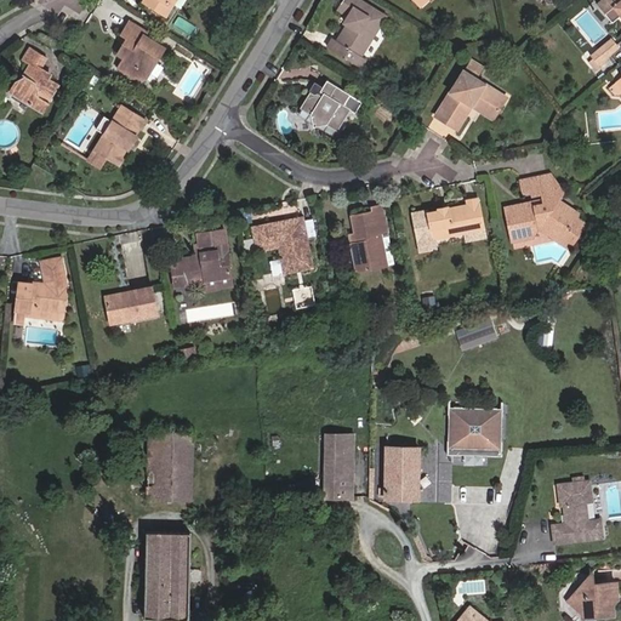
[(137,0),(159,12),(165,0),(137,0)]
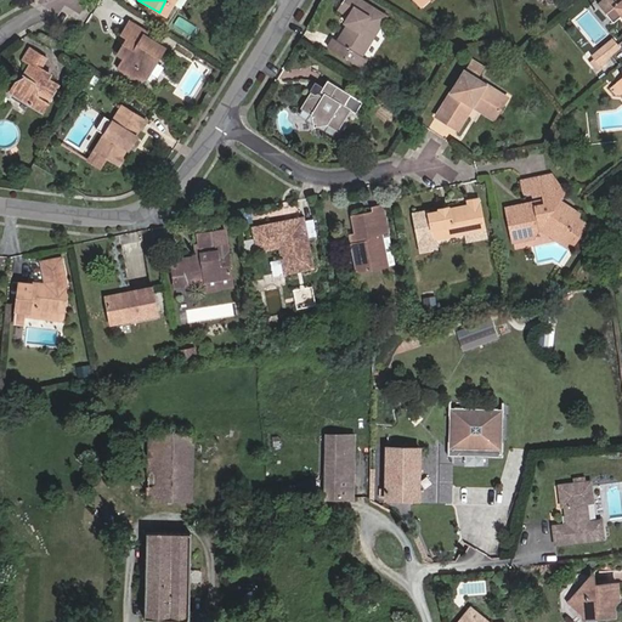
[(323,43),(355,63),(360,55),(356,51),(378,12),(358,0),(337,0),(333,6),(348,16),(334,37),(329,34),(323,43)]
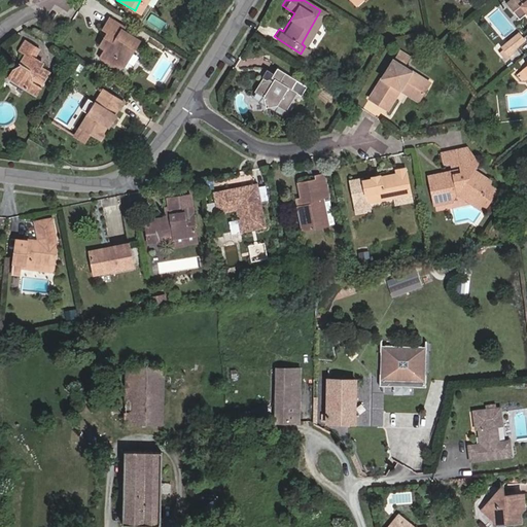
[(526,18),(526,0),(500,0),(507,8),(515,3),(526,18)]
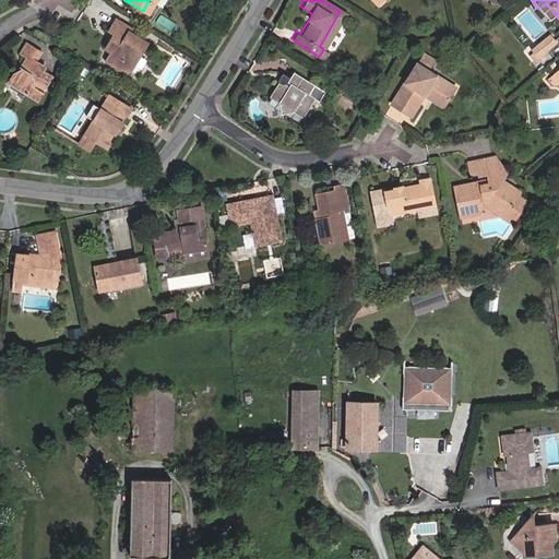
[(546,3),(538,9),(545,18),(552,11),(546,3)]
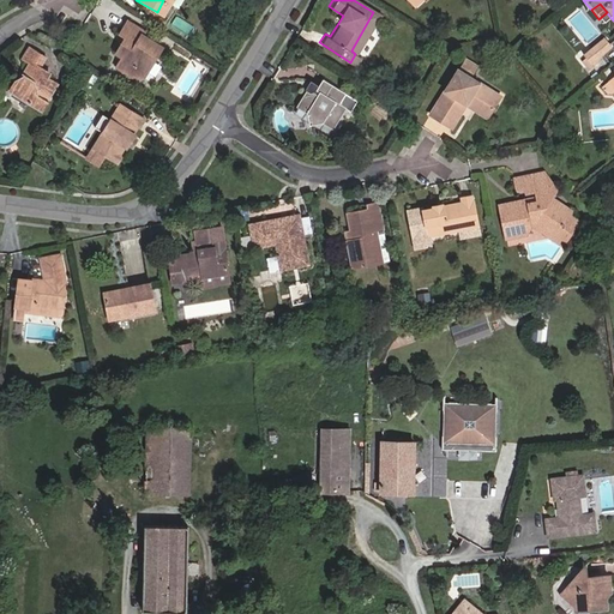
[(134,62),(144,68),(156,47),(138,35),(140,31),(124,20),(115,32),(125,38),(124,41),(119,42),(114,50),(120,55),(114,66),(124,72),(128,64),(134,62)]
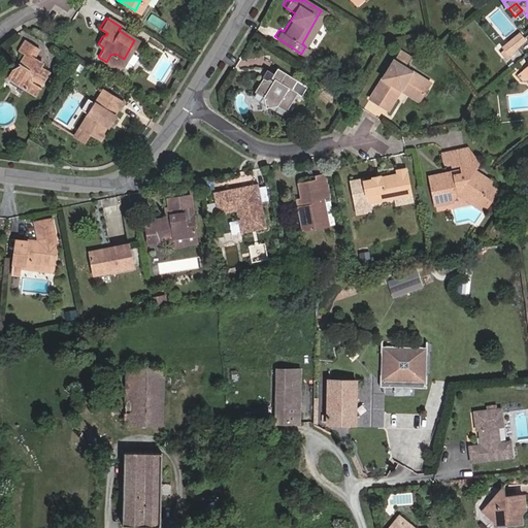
[(502,52),(521,37),(514,29),(496,43),(498,46),(495,50),(498,54),(502,51),(502,52)]
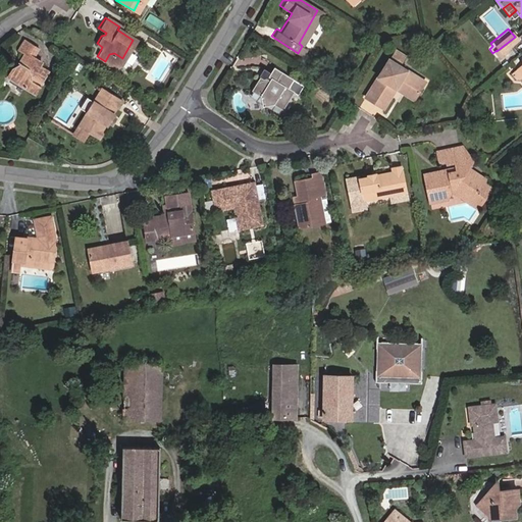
[(38,48),(24,41),(19,50),(25,54),(19,64),(20,65),(15,74),(11,72),(6,80),(34,95),(47,72),(41,68),(43,65),(32,58),(38,48)]
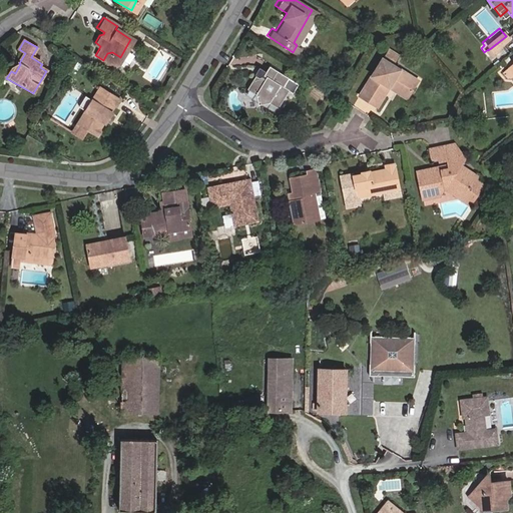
[(386,80),(404,90),(412,76),(388,62),(393,53),(383,46),(378,57),(377,56),(355,91),(366,97),(377,79),(383,83),(386,80)]
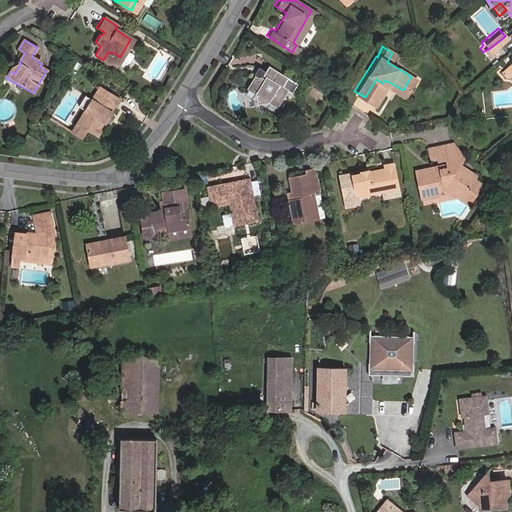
[(117,62),(120,57),(112,52),(107,53),(103,60),(109,64),(117,62)]
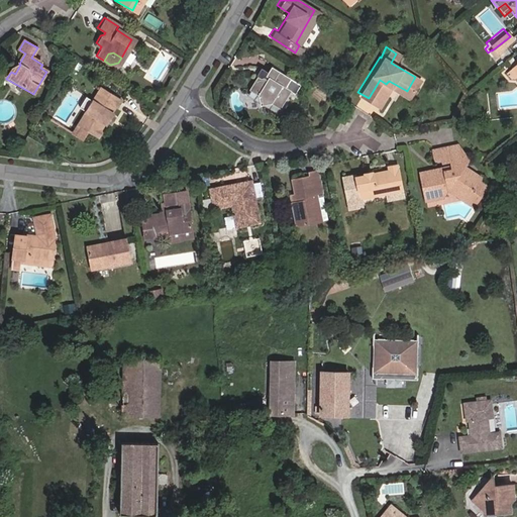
[(516,68),(516,54),(508,62),(515,71),(516,68)]
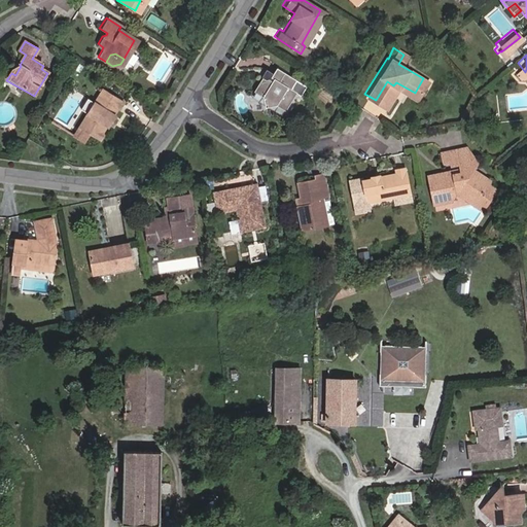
[(283,108),(292,92),(296,94),(303,84),(273,67),(268,76),(266,77),(262,78),(257,77),(251,89),(258,94),(262,105),(273,102),(283,108)]
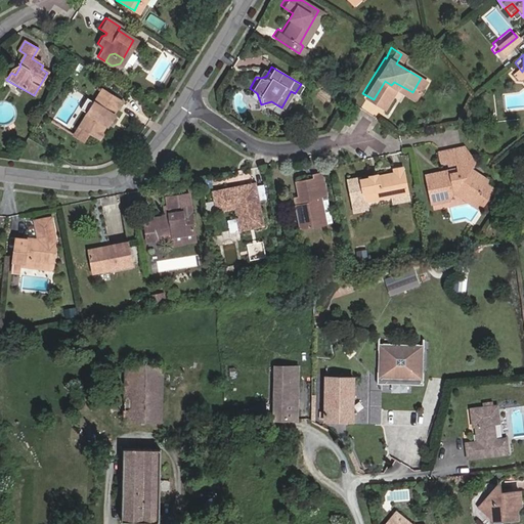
[(381,103),(391,85),(385,81),(374,99),(381,103)]
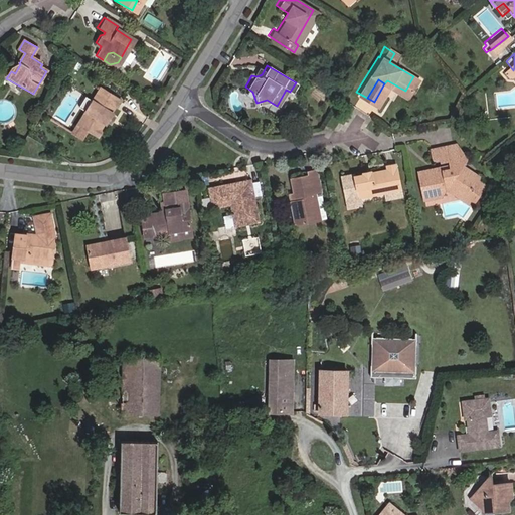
[(403,95),(405,91),(387,80),(384,83),(403,95)]
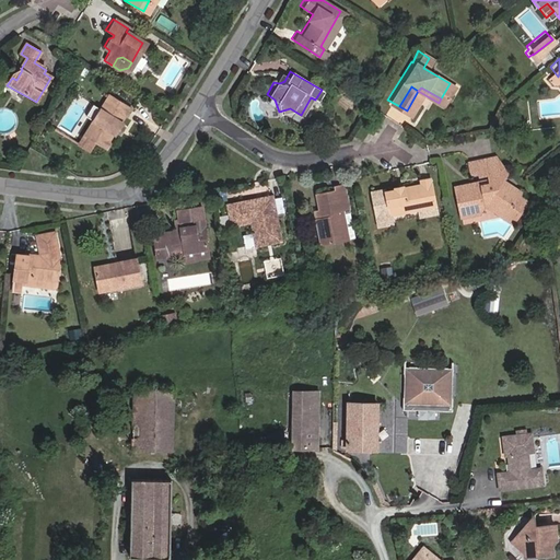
[(115,133),(121,121),(120,120),(125,113),(126,114),(129,108),(106,93),(102,101),(94,114),(82,135),(90,138),(105,148),(111,140),(108,138),(113,132),(115,133)]
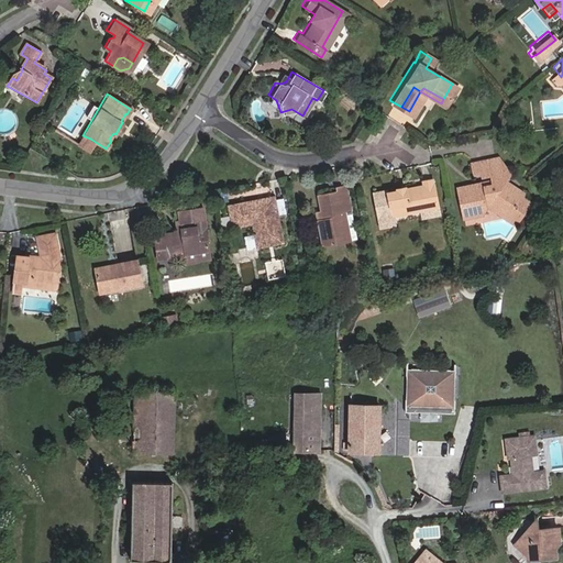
[(95,114),(102,101),(95,98),(87,110),(95,114)]
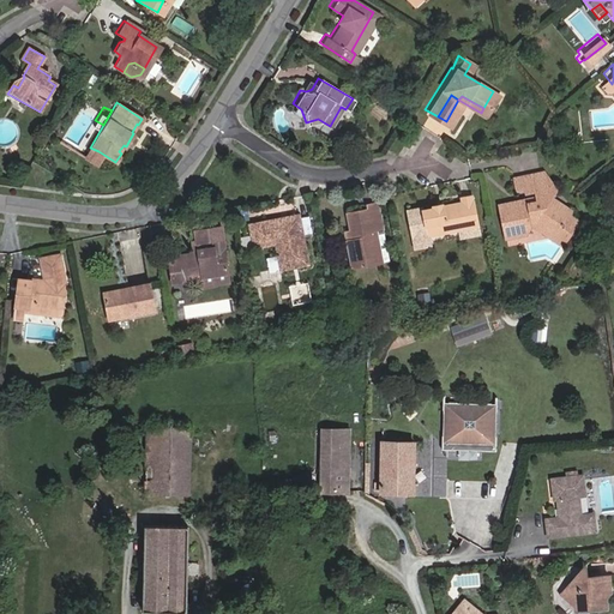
[(98,151),(90,148),(85,156),(94,161),(98,151)]
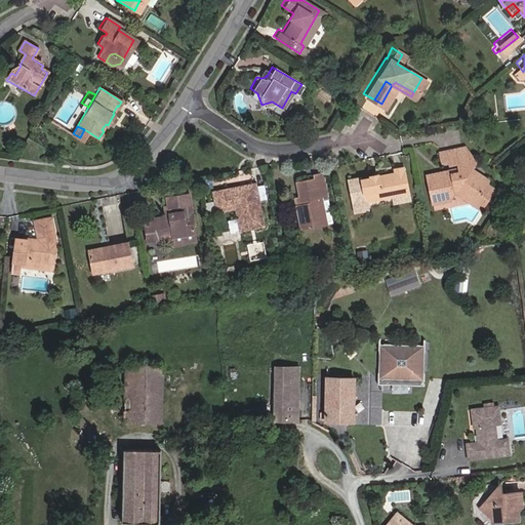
[(462,139),(444,144),(446,156),(446,159),(455,158),(457,166),(448,168),(447,164),(425,169),(432,202),(450,198),(454,185),(462,184),(473,191),(477,185),(486,191),(491,183),(481,174),(484,170),(469,160),(475,155),(462,139)]
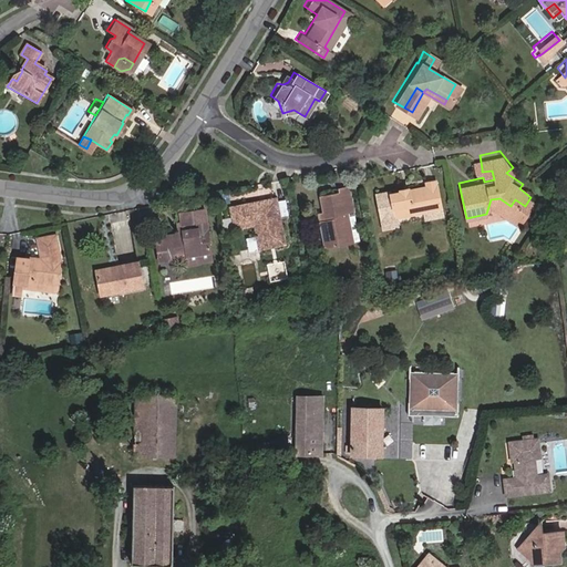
[(482,168),(480,155),(472,156),(474,169),(482,168)]
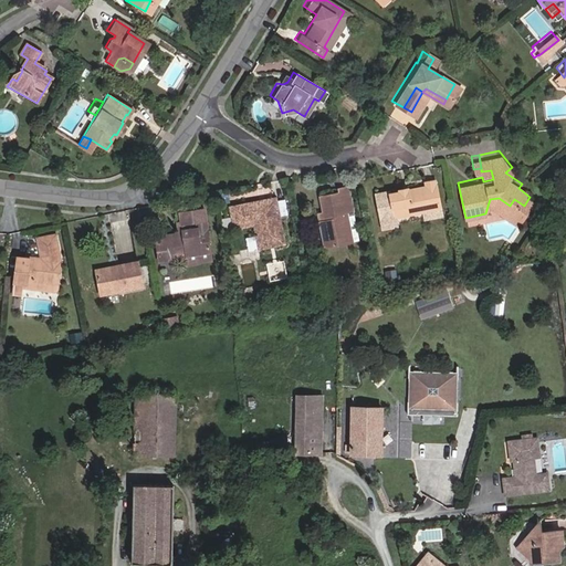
[(386,185),(371,187),(378,222),(392,220),(391,211),(420,206),(438,202),(432,174),(422,176),(422,180),(406,182),(406,187),(397,188),(387,187),(386,185)]
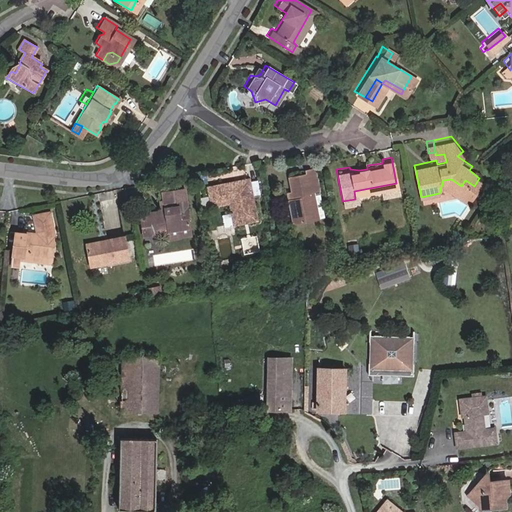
[(294,194),(287,196),(292,217),(316,212),(310,187),(316,185),(312,163),(303,165),(304,172),(290,175),(292,186),(294,194)]
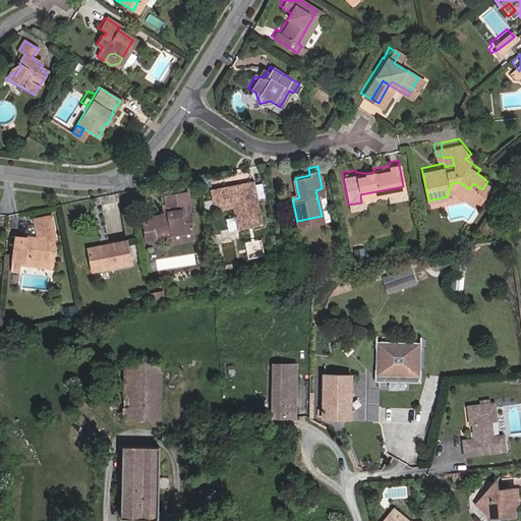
[(250,205),(258,203),(253,178),(211,187),(213,199),(215,207),(215,210),(234,205),(236,215),(237,219),(253,215),(250,205)]
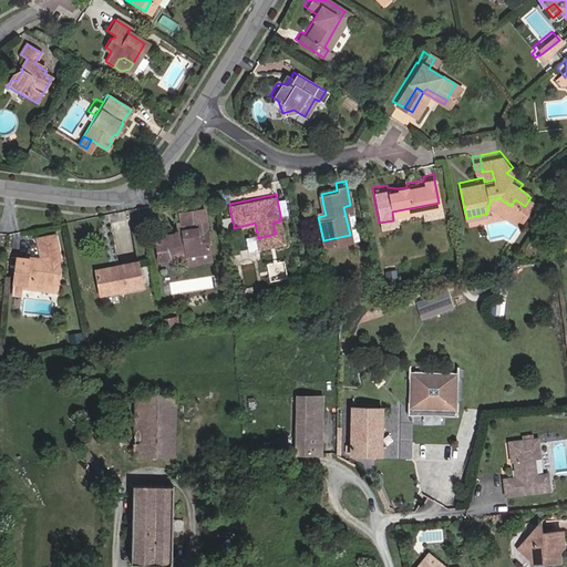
[(566,203),(563,197),(554,203),(558,209),(566,204),(566,203)]
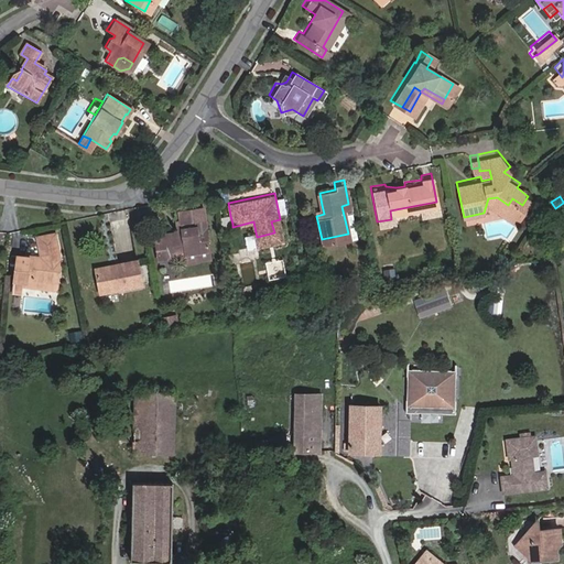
[(513,217),(522,205),(512,198),(508,205),(497,197),(488,198),(513,217)]
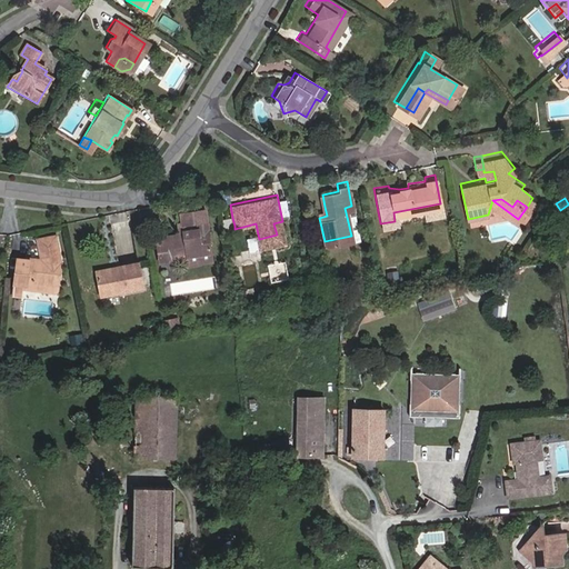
[(440,203),(422,207),(425,213),(441,210),(440,203)]
